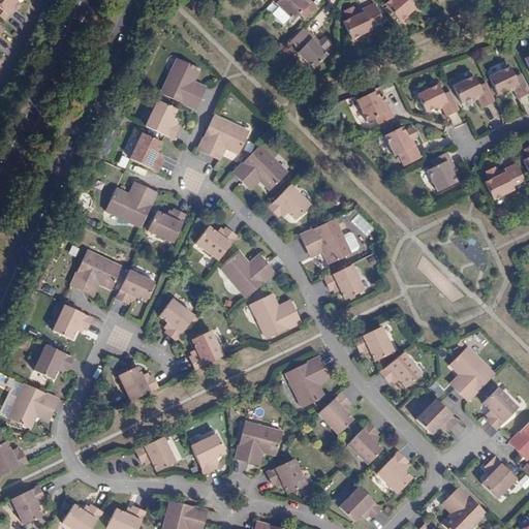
[(16,0),(0,0),(0,8),(8,16),(13,8),(18,3),(16,1),(16,0)]
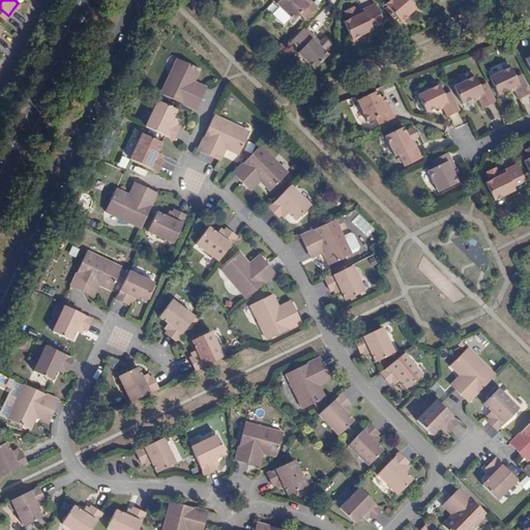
[(302,0),(301,0),(280,0),(276,4),(293,22),(300,15),(305,19),(317,7),(308,0),(302,0)]
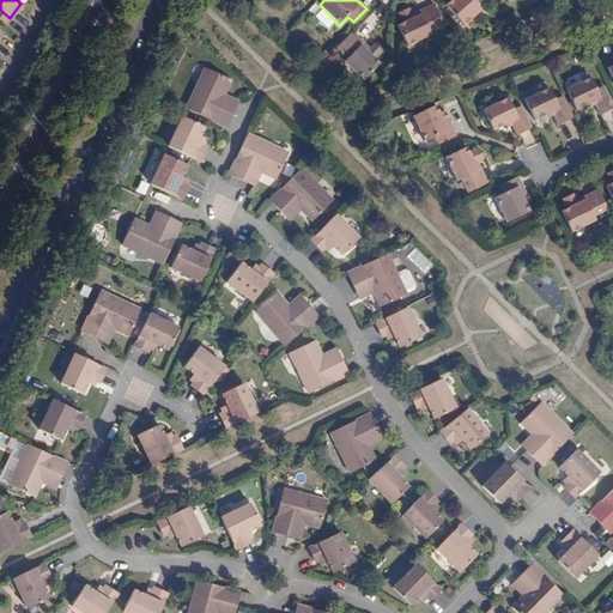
[(454,0),(448,5),(465,25),(486,6),(481,0),(454,0)]
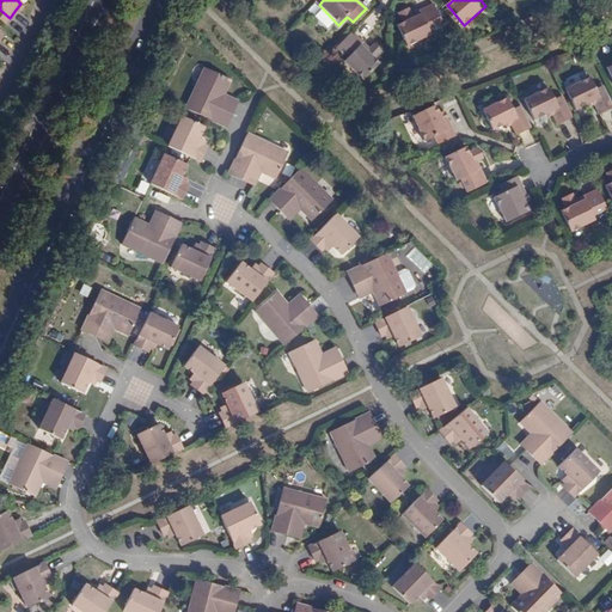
[(414,18),(412,14),(409,7),(399,13),(404,24),(399,26),(409,47),(432,35),(430,30),(444,24),(434,4),(420,11),(421,14),(414,18)]
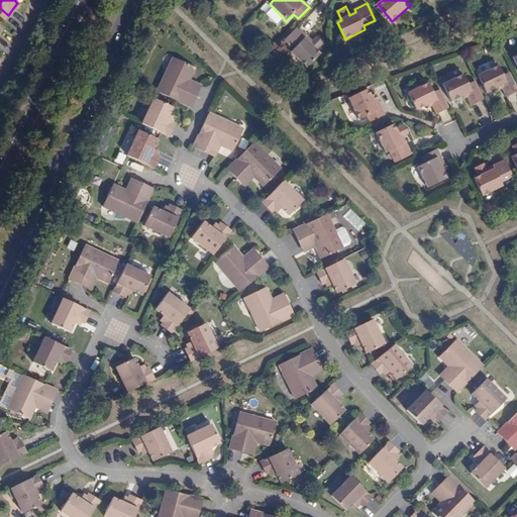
[(305,39),(308,36),(299,27),(285,40),(294,49),(292,52),(307,68),(320,55),(317,52),(324,44),(317,37),(313,41),(310,44),(305,39)]
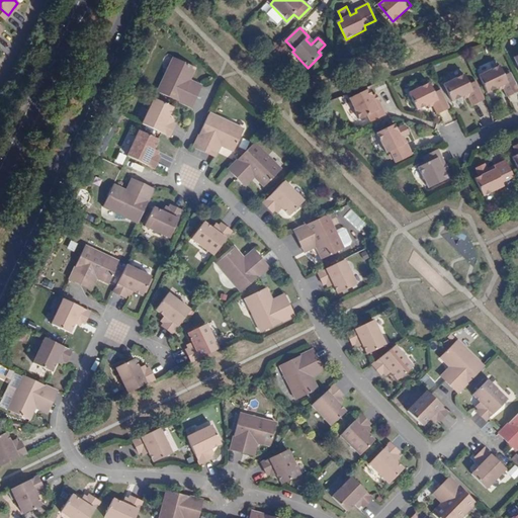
[(157,92),(190,108),(196,95),(184,89),(188,80),(194,68),(172,58),(157,92)]
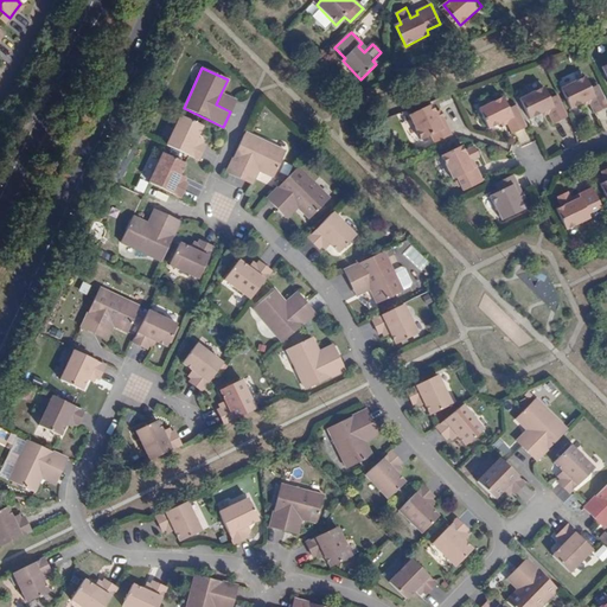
[(588,100),(590,103),(595,113),(606,107),(606,102),(598,83),(590,88),(586,76),(562,88),(572,108),(583,102),(588,100)]
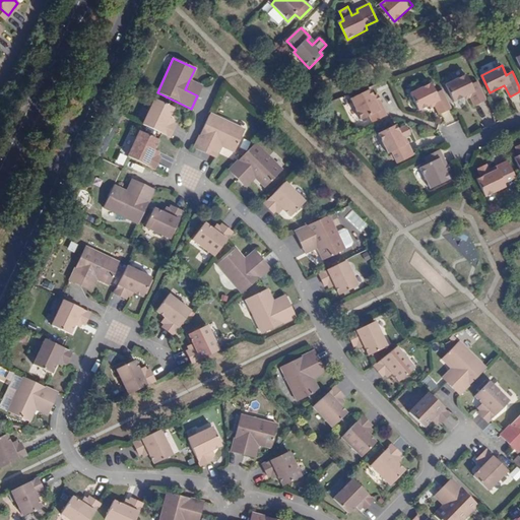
[(468,93),(470,96),(474,106),(485,101),(476,82),(470,85),(465,74),(445,84),(453,102),(464,95),(468,93)]
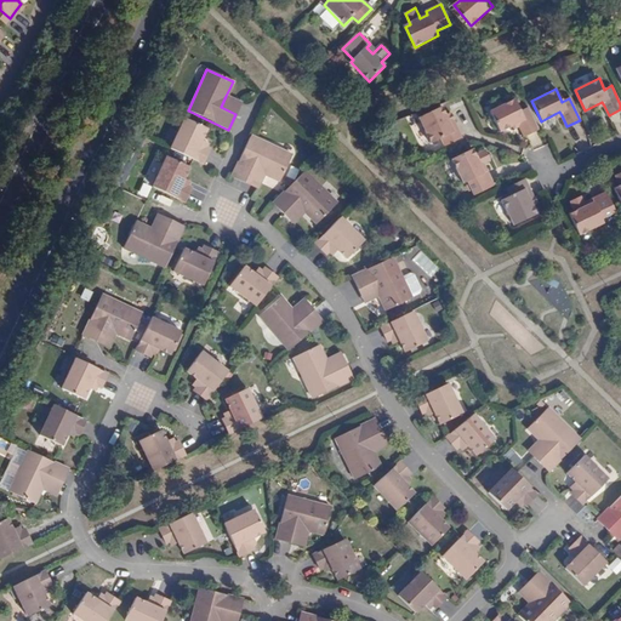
[(221,107),(235,114),(240,103),(226,96),(221,107)]
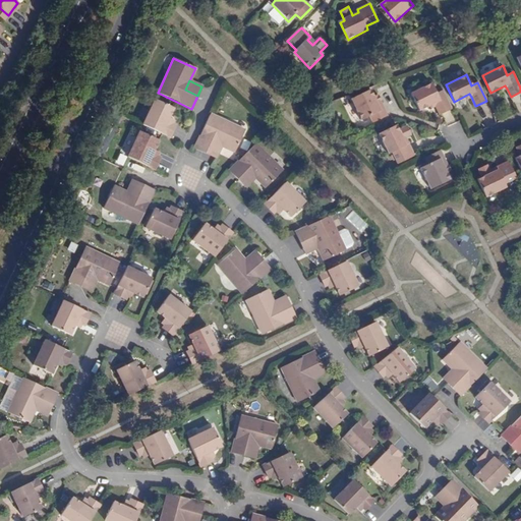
[(432,104),(435,107),(439,115),(451,109),(442,91),(436,94),(430,84),(410,95),(418,111),(428,106),(432,104)]
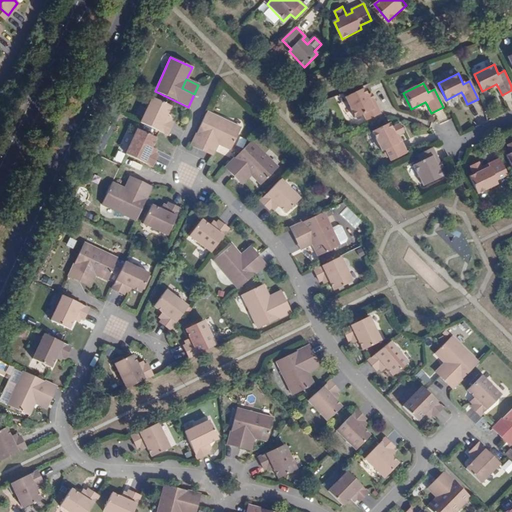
[(371,102),(367,95),(363,88),(345,98),(355,118),(362,115),(366,121),(381,114),(374,101),(371,102)]
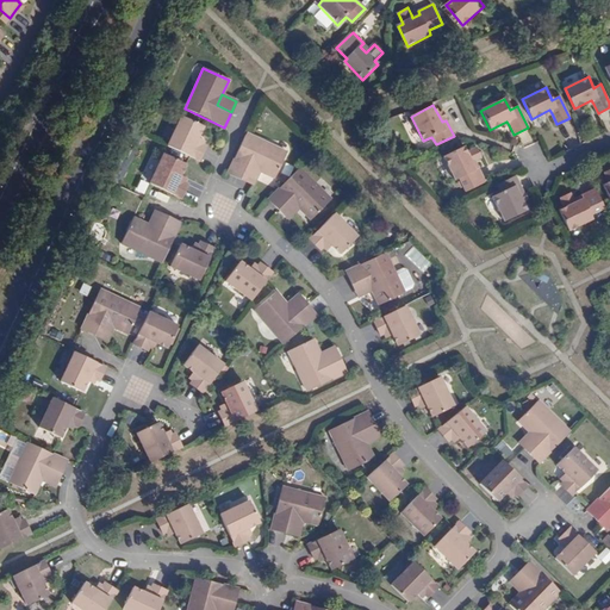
[(166,145),(199,161),(205,147),(201,144),(195,142),(197,137),(203,126),(180,116),(166,145)]
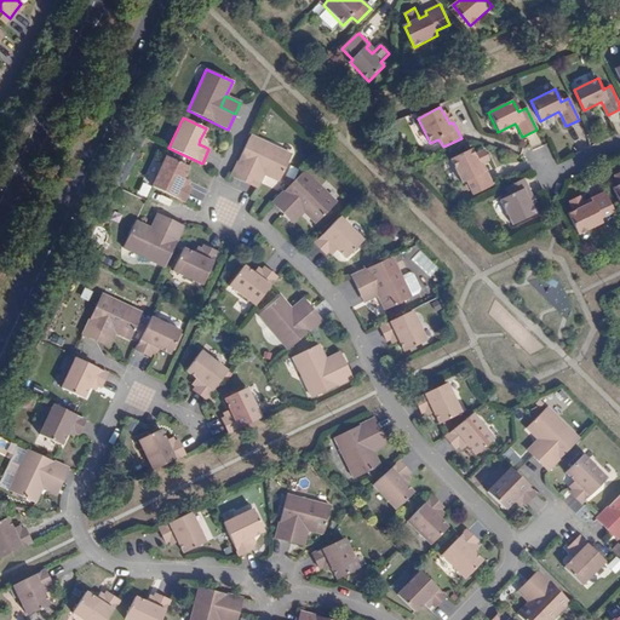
[(291,154),(251,136),(231,177),(246,184),(253,170),(264,174),(279,182),(291,154)]
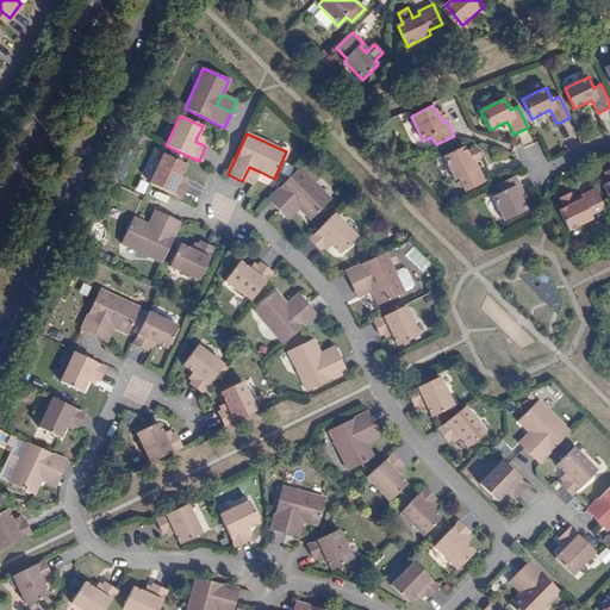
[(471,161),(474,160),(480,156),(475,147),(466,150),(464,145),(442,155),(454,180),(458,179),(465,192),(485,182),(477,167),(474,168),(471,161)]
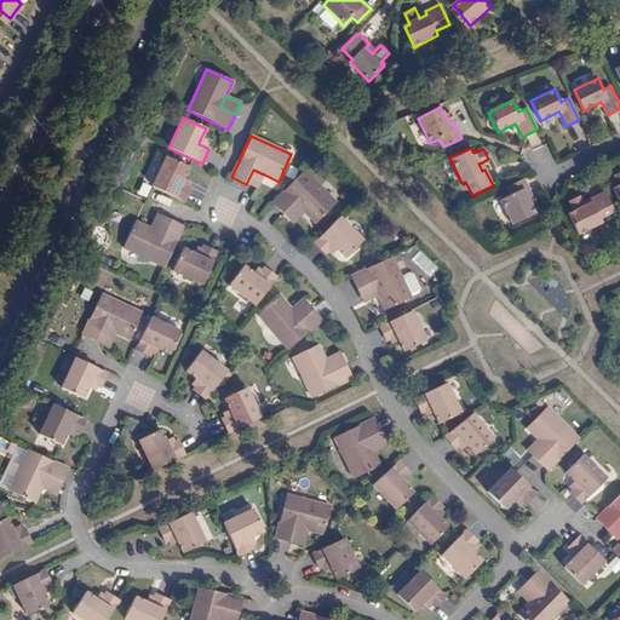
[(166,156),(151,187),(184,202),(191,188),(187,185),(181,183),(182,178),(188,167),(166,156)]
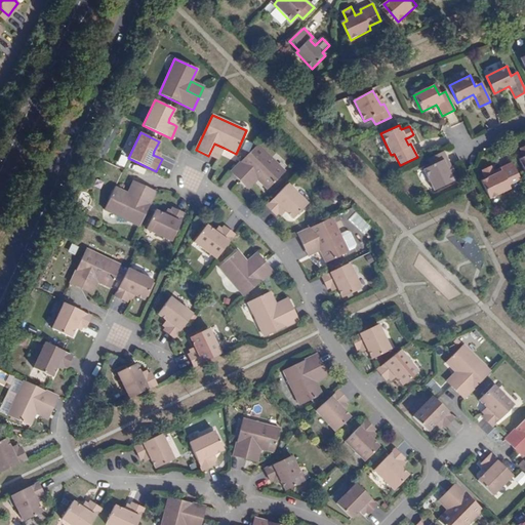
[(217,160),(224,148),(214,144),(208,156),(217,160)]
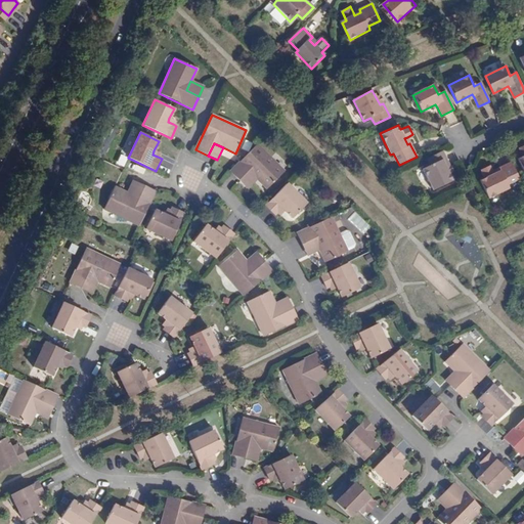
[(284,171),(257,145),(230,172),(241,182),(251,172),(257,179),(267,188),(284,171)]
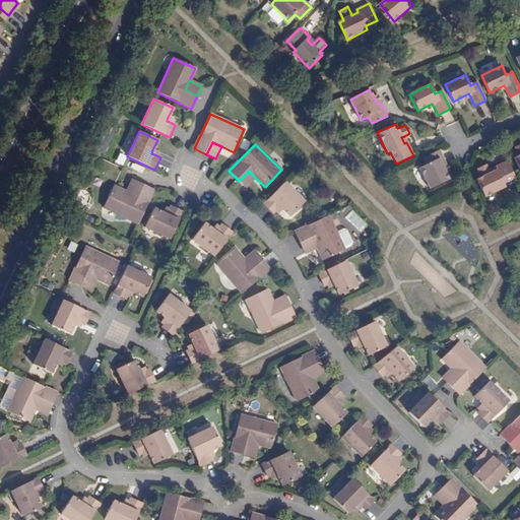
[(442,165),(446,164),(440,150),(426,157),(429,165),(419,169),(430,189),(449,180),(446,173),(442,165)]
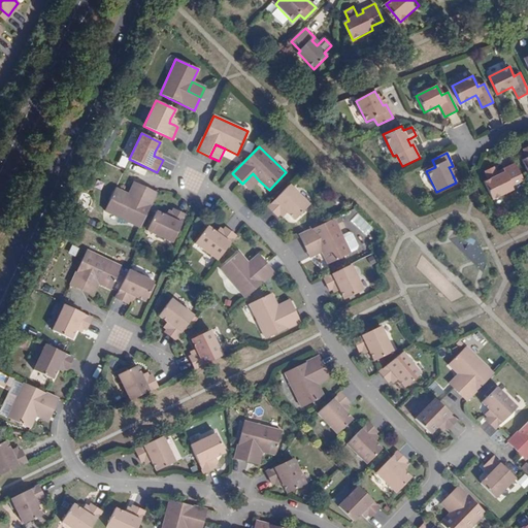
[(497,174),(496,171),(494,167),(485,171),(489,179),(484,182),(492,200),(513,190),(512,187),(523,182),(515,162),(502,168),(503,171),(497,174)]
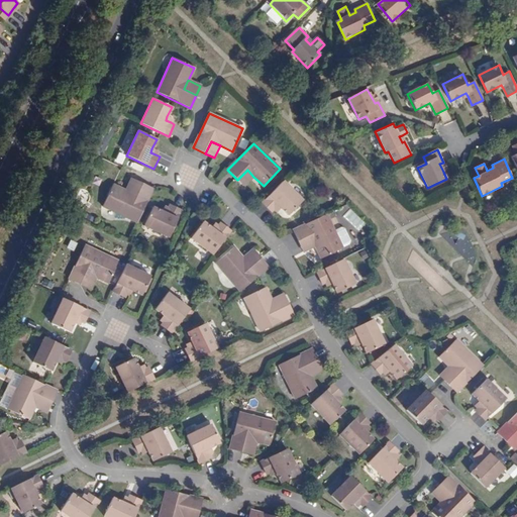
[(244,187),(253,177),(247,170),(237,180),(244,187)]
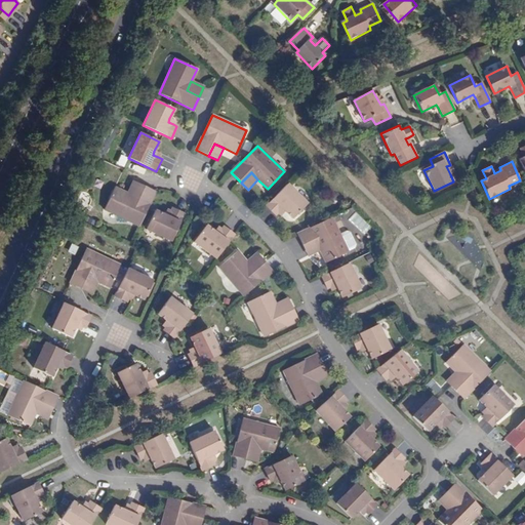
[(133,182),(127,194),(136,198),(143,186),(133,182)]
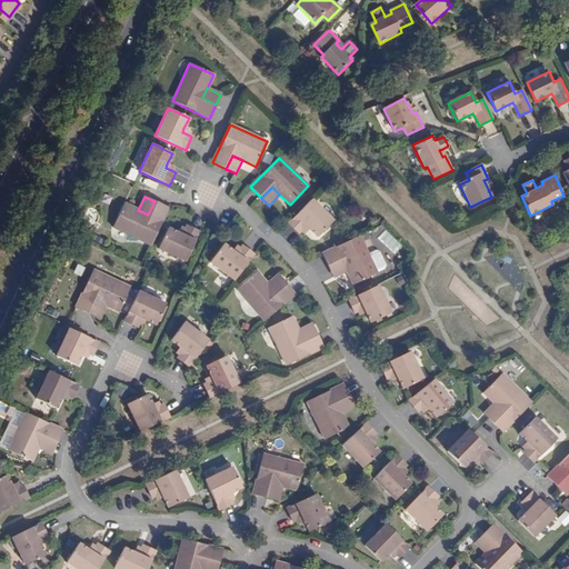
[(333,221),(311,199),(288,223),(298,233),(300,230),(305,227),(308,230),(317,238),(333,221)]
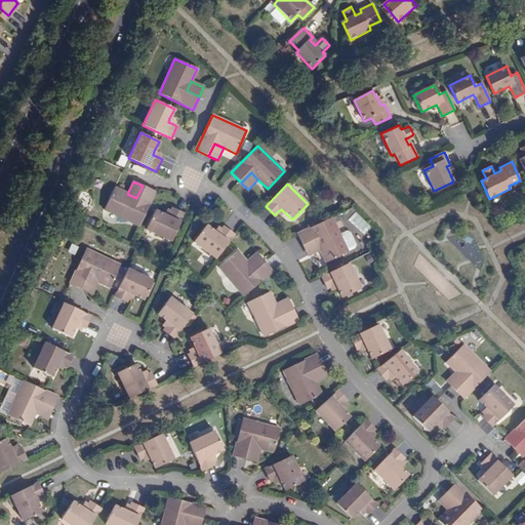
[(105,209),(139,226),(155,192),(143,186),(136,198),(127,194),(115,188),(105,209)]
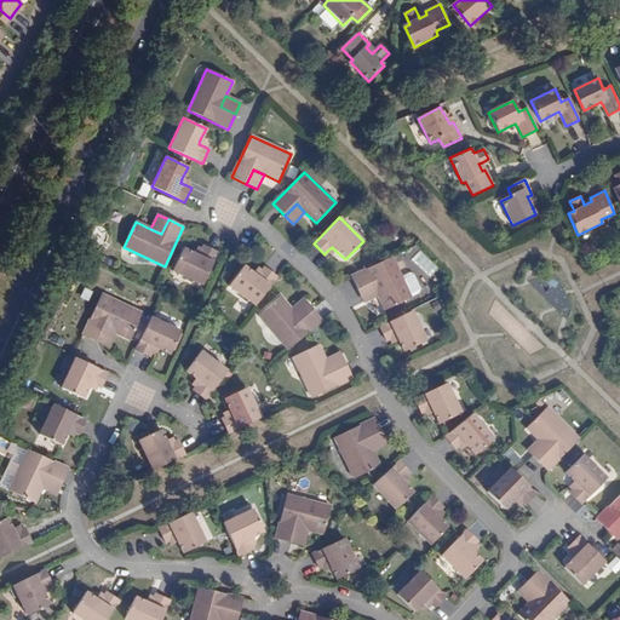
[(197,257),(194,254),(183,250),(172,270),(202,285),(218,253),(204,246),(201,251),(200,253),(197,257)]
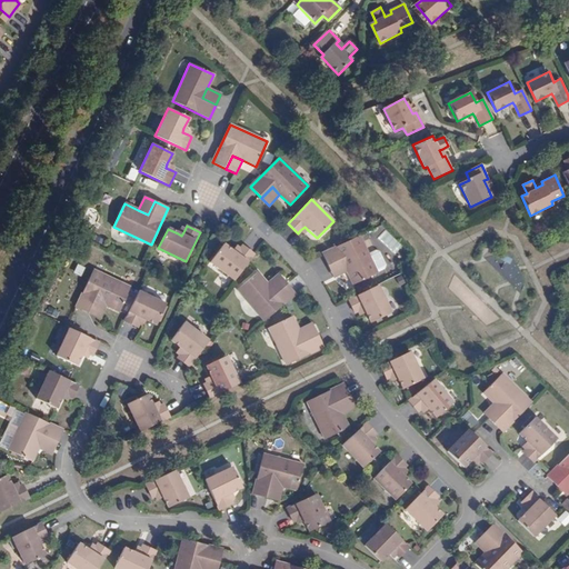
[(368,253),(359,236),(322,253),(329,268),(342,261),(348,271),(353,285),(378,273),(377,272),(368,253)]
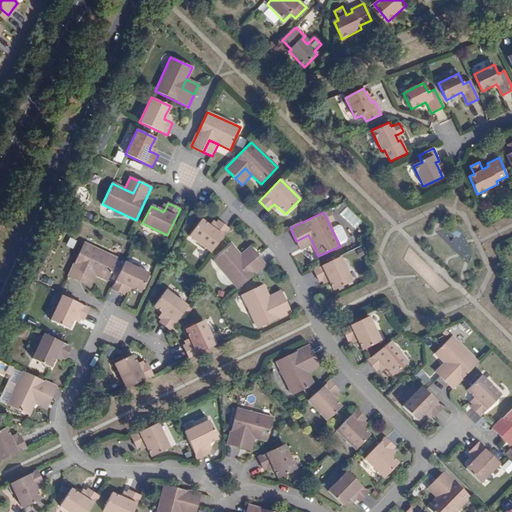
[(189,236),(211,253),(228,229),(217,221),(215,223),(211,228),(208,226),(200,220),(189,236)]
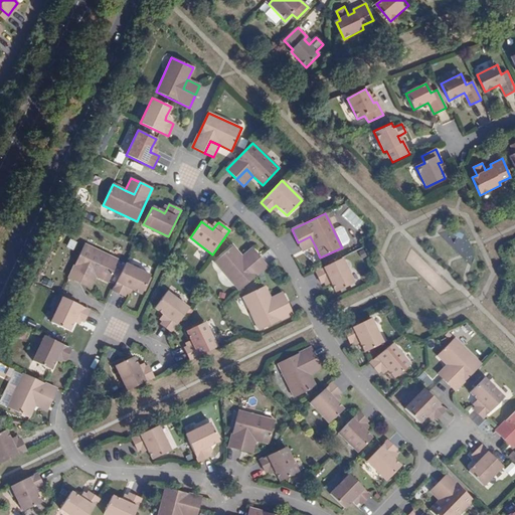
[(340,226),(333,229),(341,246),(348,242),(349,239),(343,227),(340,226)]
